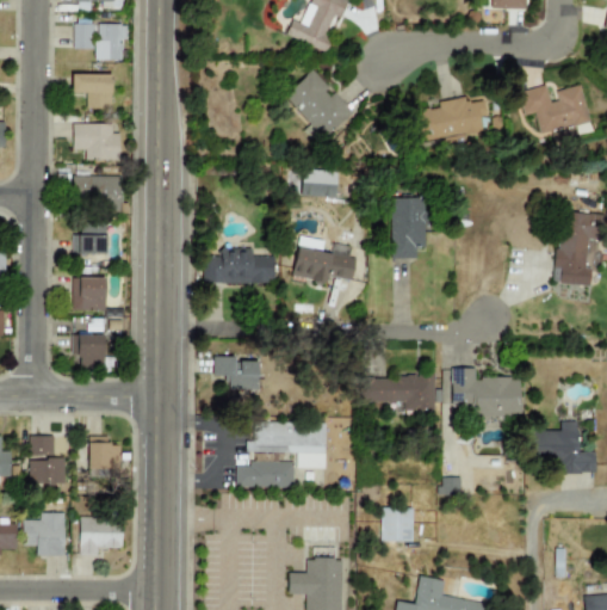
[(93,49),(93,18),(74,18),(74,49),(93,49)]
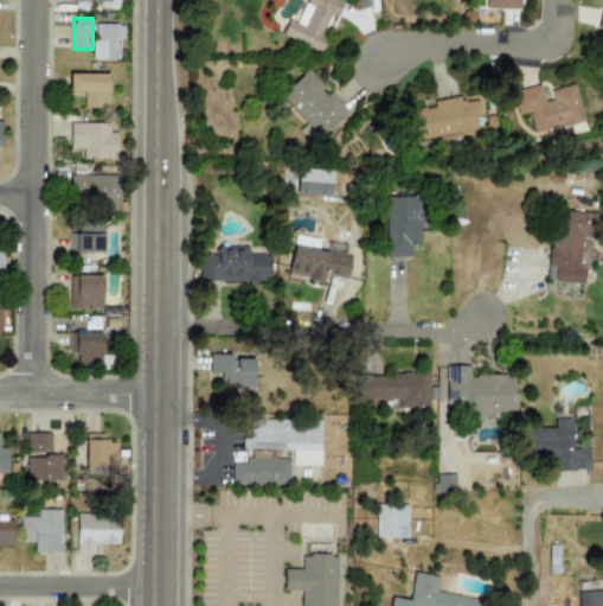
[(122,59),(122,39),(127,39),(127,24),(96,24),(96,59),(122,59)]
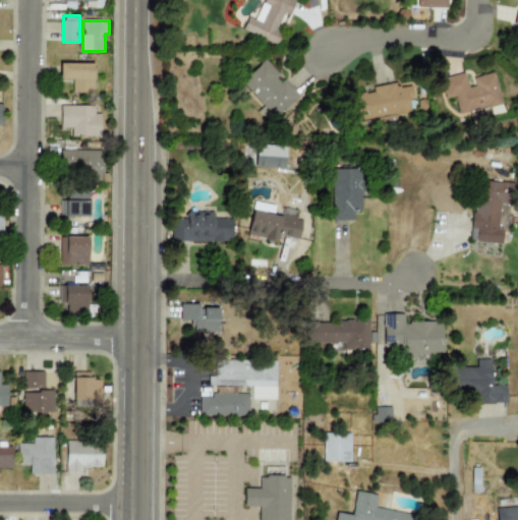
[(301,96),(281,75),(282,74),(268,59),(244,82),(278,117),(301,96)]
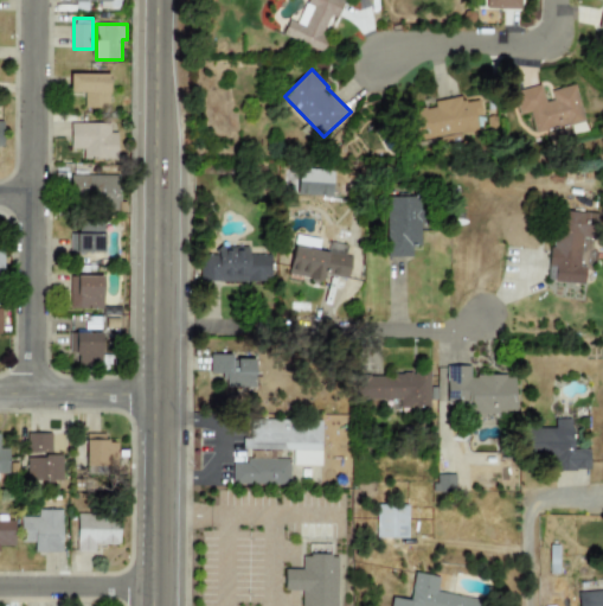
[(72,93),(87,93),(87,108),(111,108),(113,74),(72,72),(72,93)]
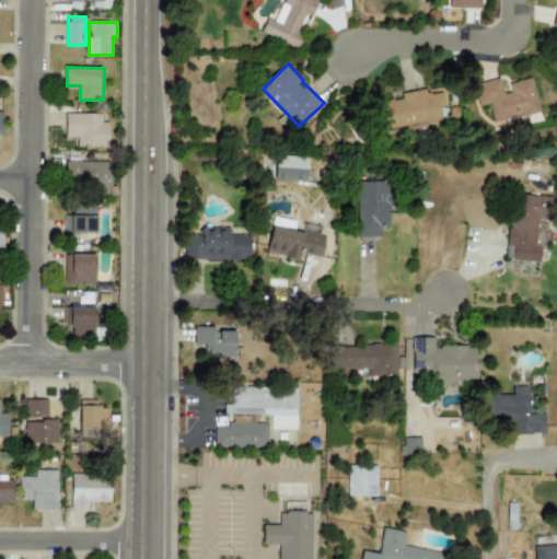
[(542,112),(534,78),(507,84),(506,78),(477,85),(483,106),(491,103),(497,123),(542,112)]
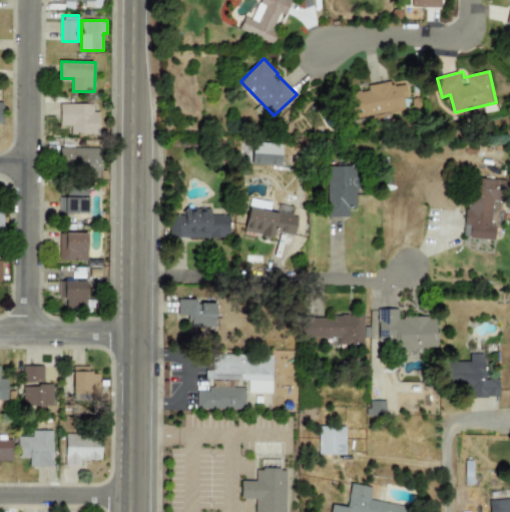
[(353,120),(407,112),(404,96),(409,95),(407,84),(394,86),(393,80),(370,84),(371,90),(349,93),(353,120)]
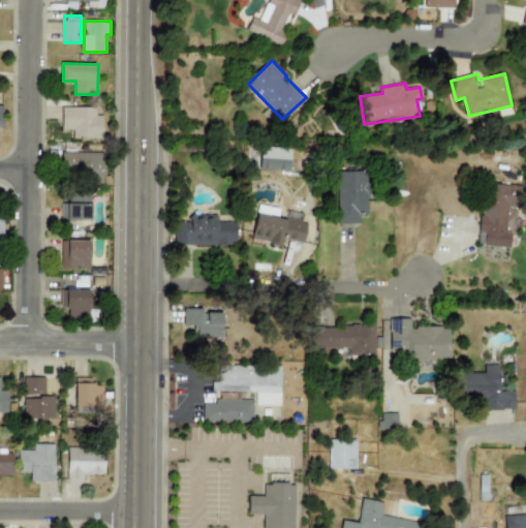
[(104,115),(98,115),(98,107),(64,106),(64,129),(75,129),(74,137),(104,138),(104,115)]
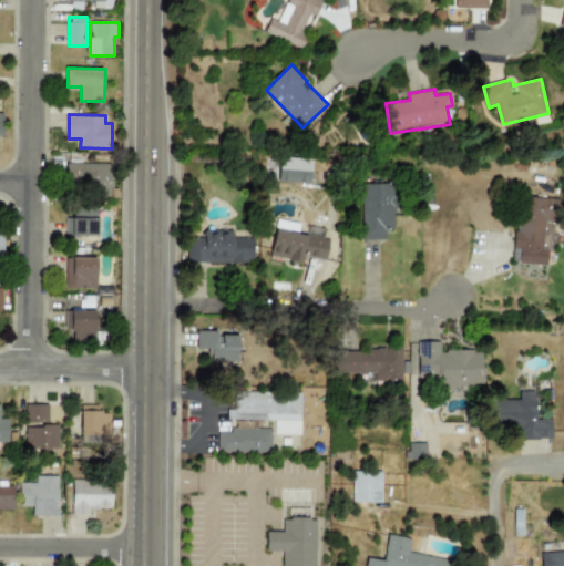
[(314,158),(282,157),(280,182),(314,182),(314,158)]
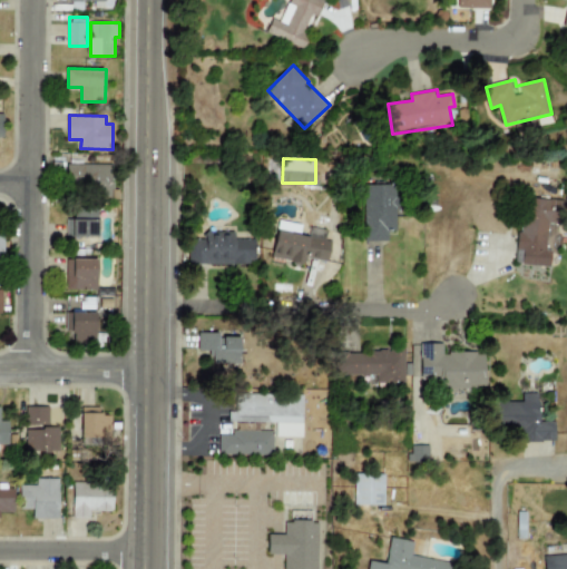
[(98,198),(114,198),(115,165),(70,164),(70,190),(98,190),(98,198)]
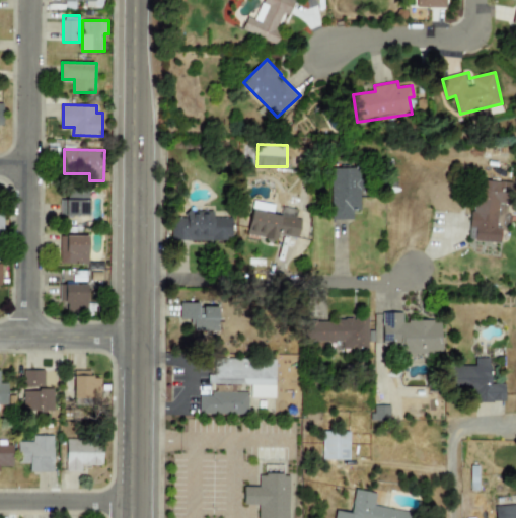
[(335,220),(355,219),(355,208),(363,208),(362,168),(333,168),(335,220)]
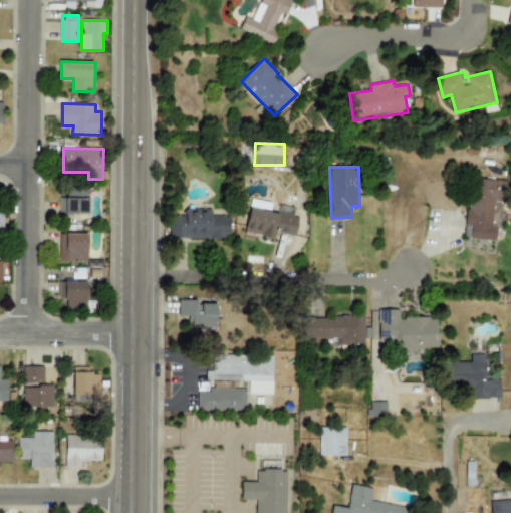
[(472,238),(496,240),(498,225),(493,225),(495,201),(506,202),(508,181),(474,178),(471,225),(473,225),(472,238)]
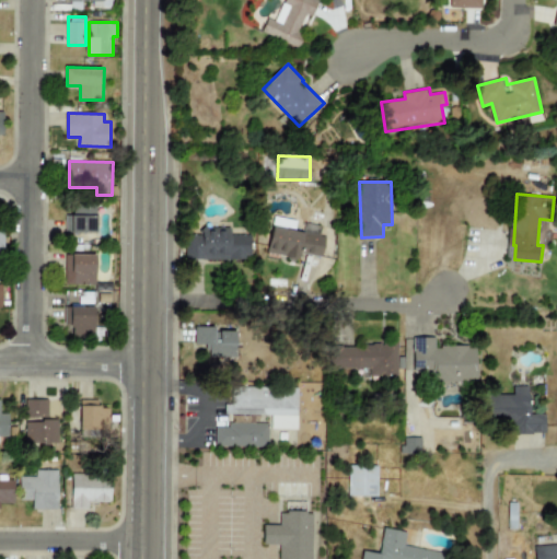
[(68,216),(67,232),(97,232),(99,207),(77,207),(76,216),(68,216)]
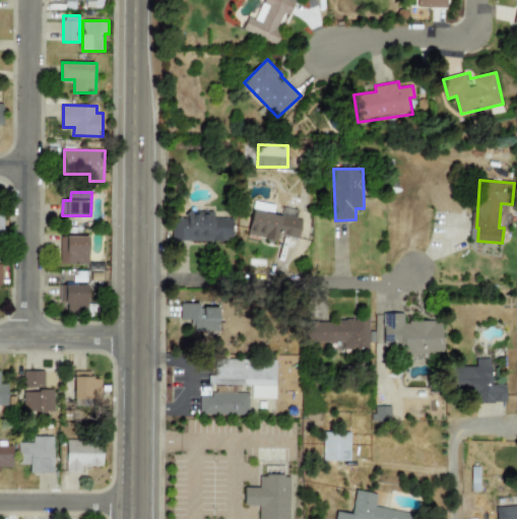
[(300,238),(303,208),(276,205),(274,213),(267,212),(268,203),(254,201),(249,237),(278,240),(279,235),(300,238)]
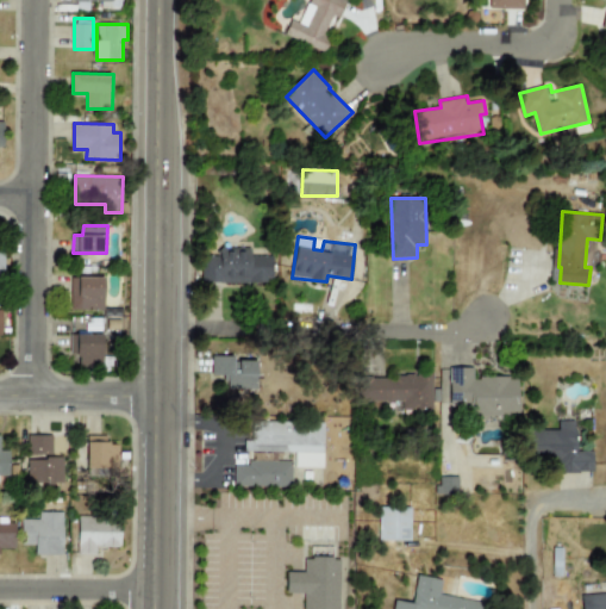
[(274,281),(274,255),(252,255),(252,249),(202,249),(202,281),(274,281)]
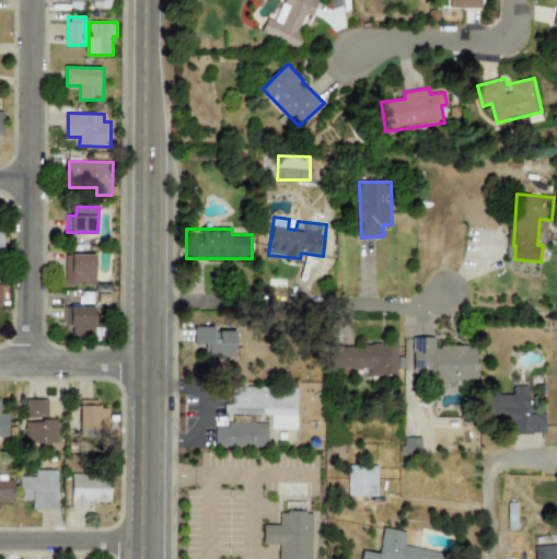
[(97,255),(67,254),(66,283),(97,284),(97,255)]
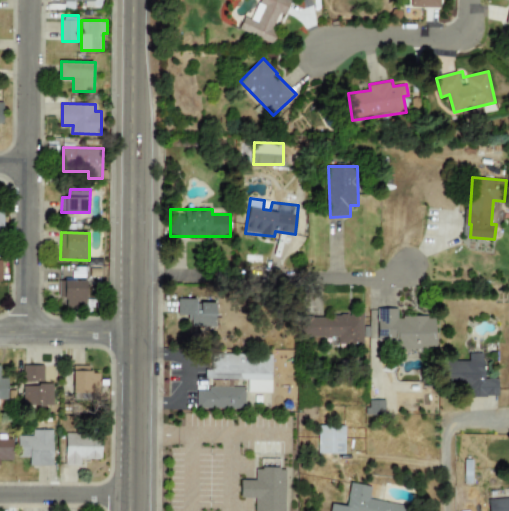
[(61,280),(60,296),(68,297),(68,306),(87,306),(88,281),(61,280)]
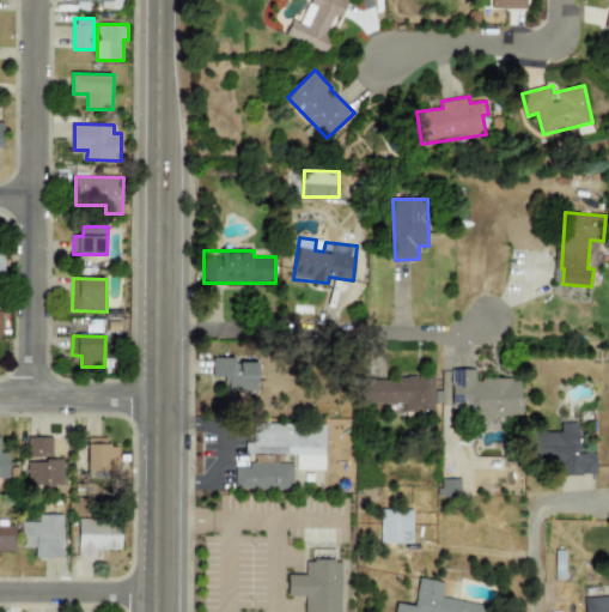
[(259,391),(260,362),(236,362),(236,357),(214,357),(214,377),(225,377),(225,389),(259,391)]
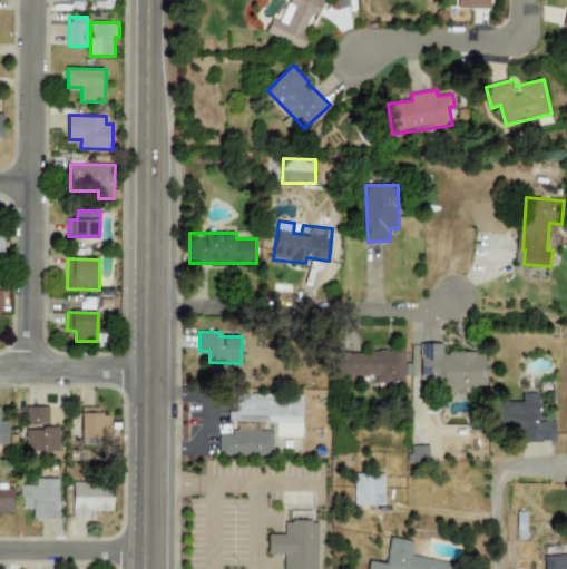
[(440,388),(486,388),(486,352),(445,352),(445,342),(421,342),(421,381),(440,381),(440,388)]
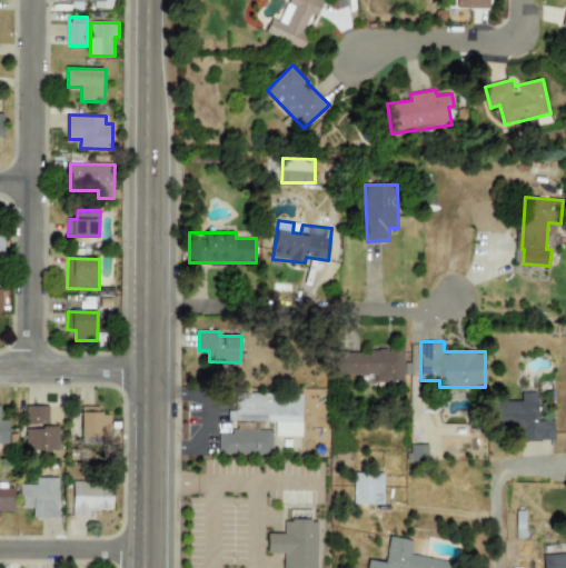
[(405,347),(338,351),(339,375),(376,372),(377,385),(407,382),(405,347)]
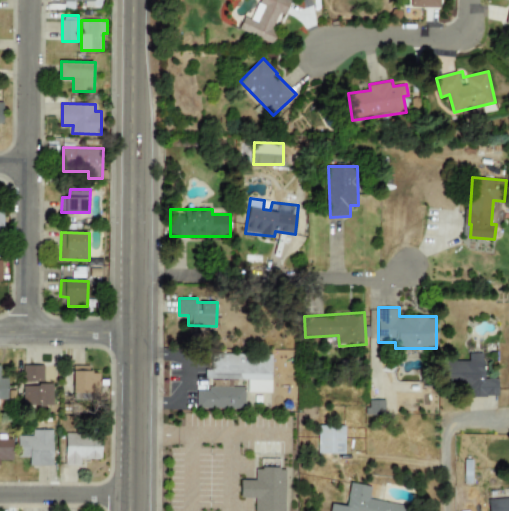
[(499,378),(485,378),(485,352),(471,352),(471,360),(449,360),(450,381),(469,381),(470,396),(499,396),(499,378)]
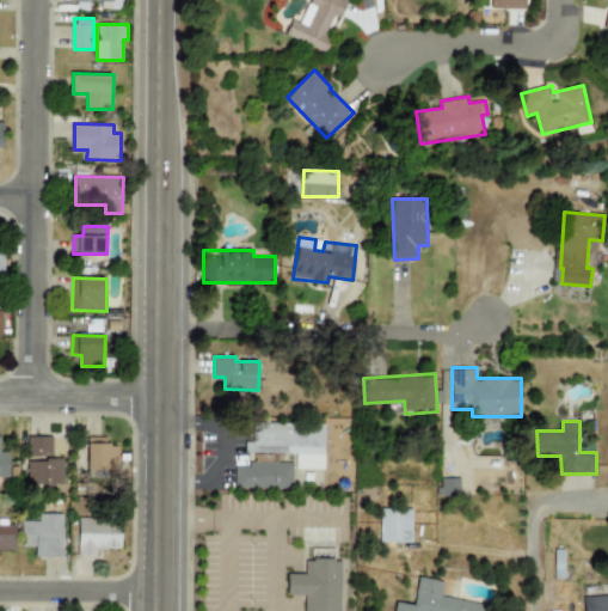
[(326,469),(326,422),(255,422),(253,441),(246,440),(246,452),(298,453),(298,469),(326,469)]
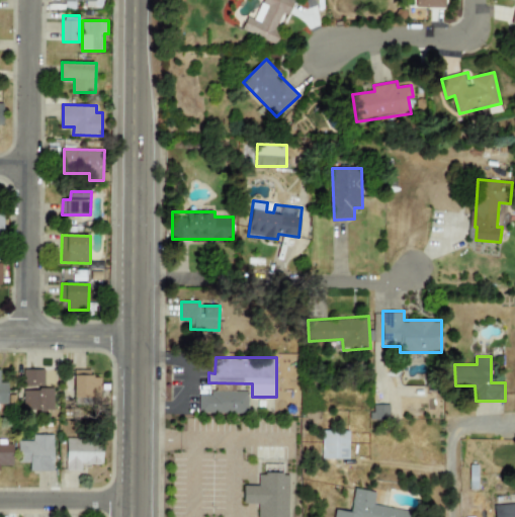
[(47,385),(46,368),(25,369),(25,386),(47,385)]
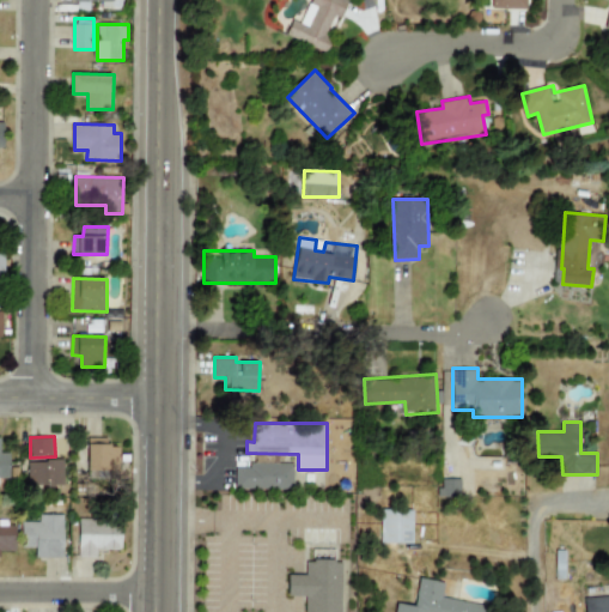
[(109,437),(89,437),(90,471),(121,471),(121,446),(109,446),(109,437)]
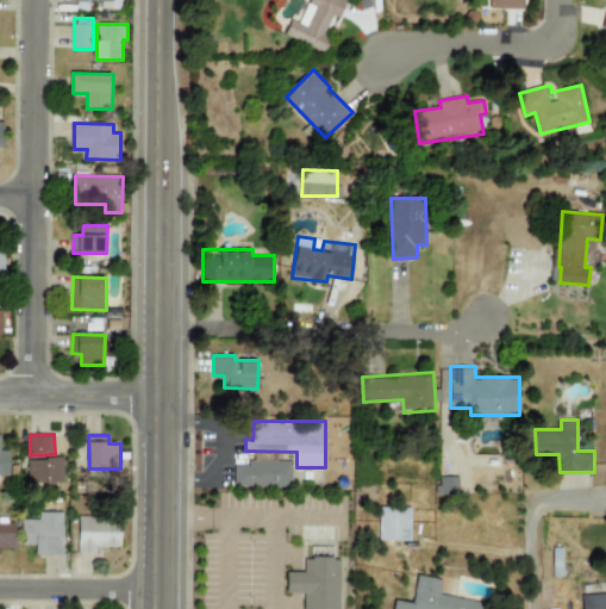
[(66,484),(64,458),(29,459),(30,485),(66,484)]
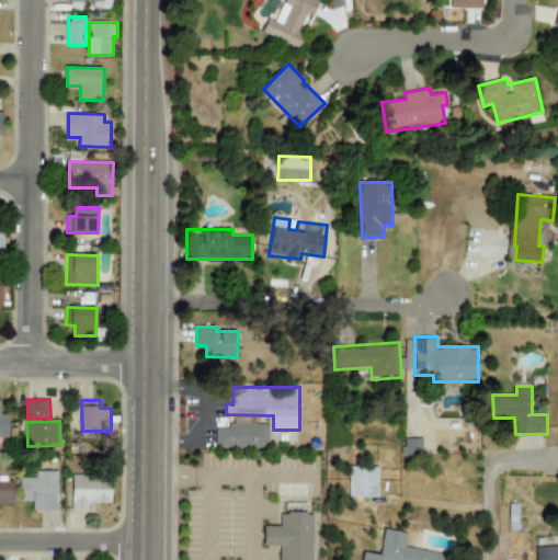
[(217,427),(217,445),(270,446),(270,423),(229,423),(229,427),(217,427)]
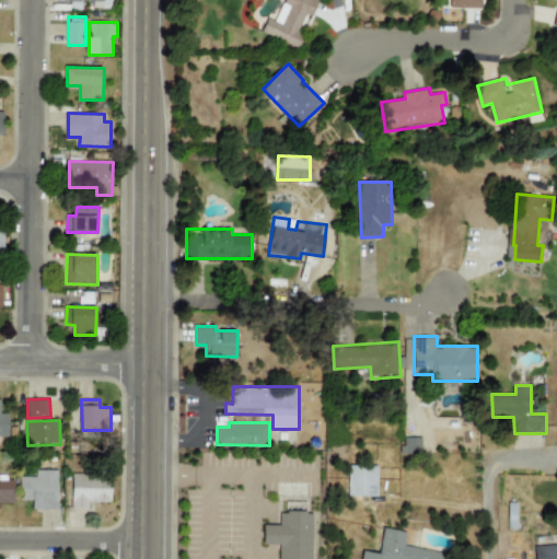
[(424,453),(422,437),(403,437),(404,453),(424,453)]
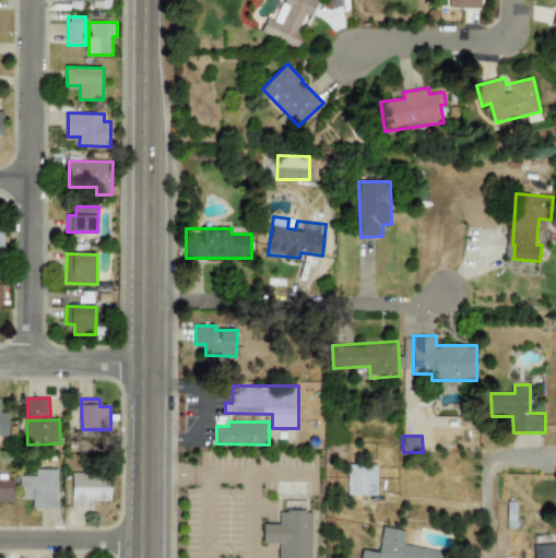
[(378,495),(378,464),(350,463),(349,494),(378,495)]
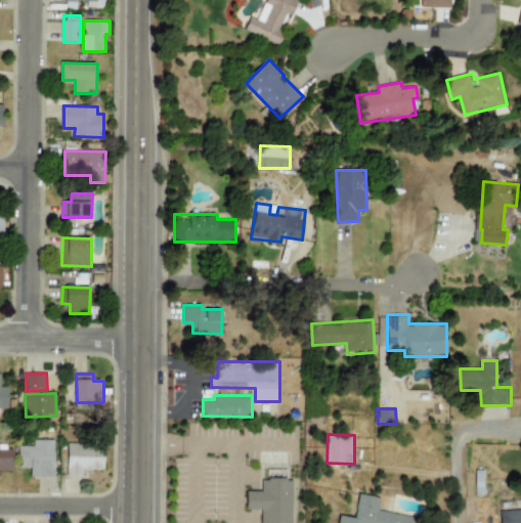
[(55,441),(19,441),(19,468),(32,468),(32,476),(55,476),(55,441)]
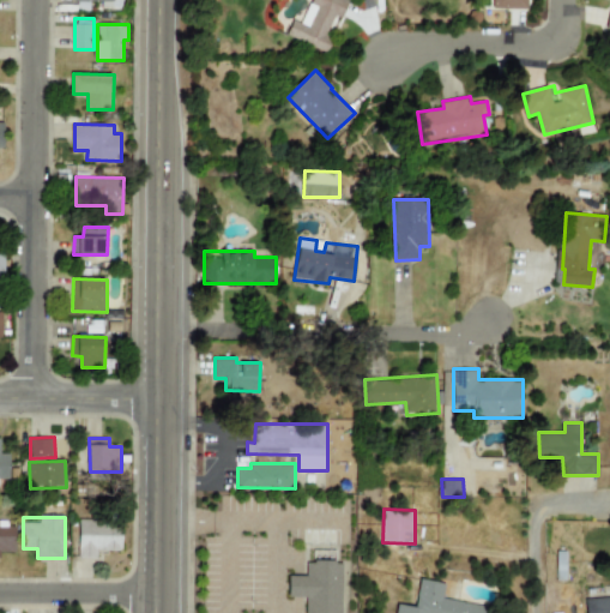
[(122,551),(124,521),(80,521),(79,557),(98,557),(98,550),(122,551)]
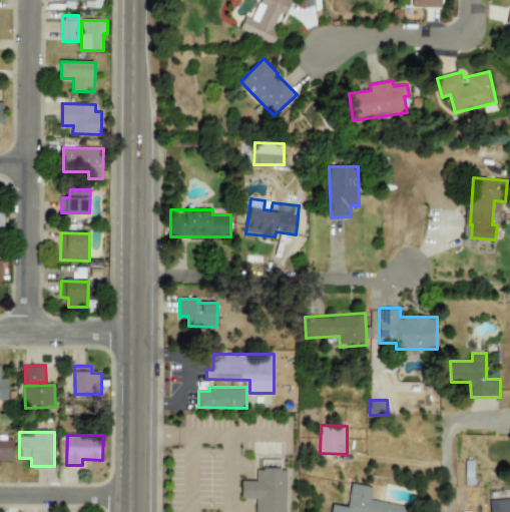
[(286,511),(288,469),(258,468),(258,481),(242,480),(241,498),(257,498),(256,511),(286,511)]
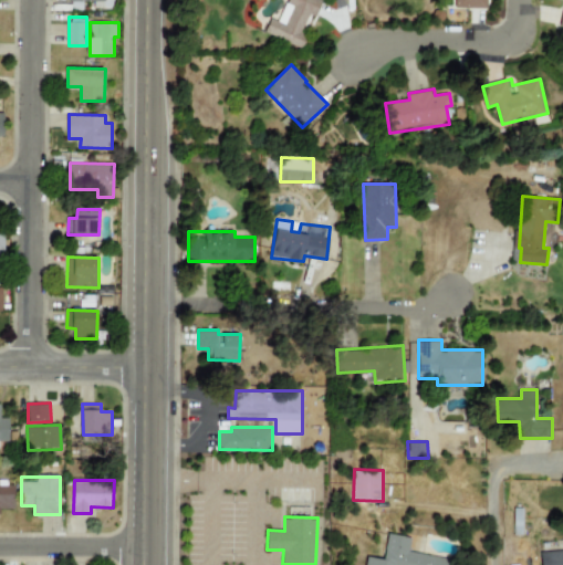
[(451,564),(454,558),(408,551),(410,536),(387,533),(384,558),(367,556),(365,564),(451,564)]
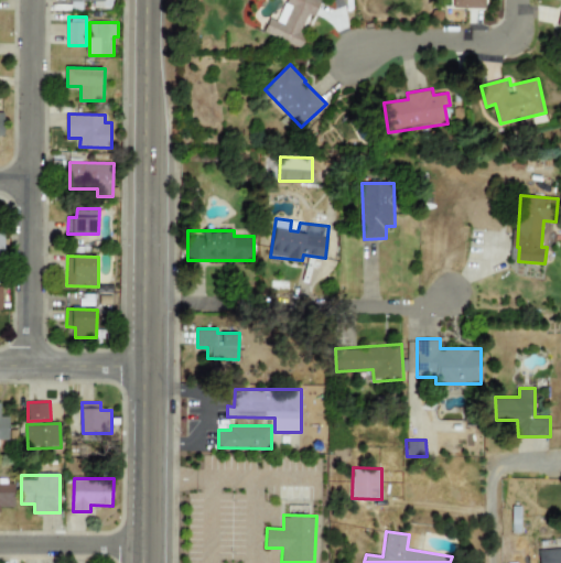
[(560,548),(539,549),(539,562),(560,562),(560,548)]
